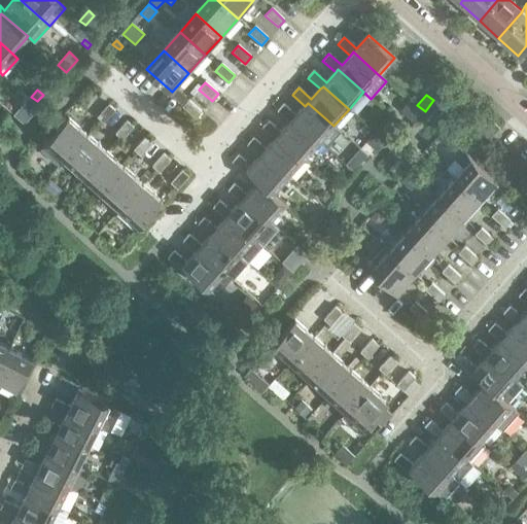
[(31,100),(27,105),(34,111),(38,107),(31,100)]
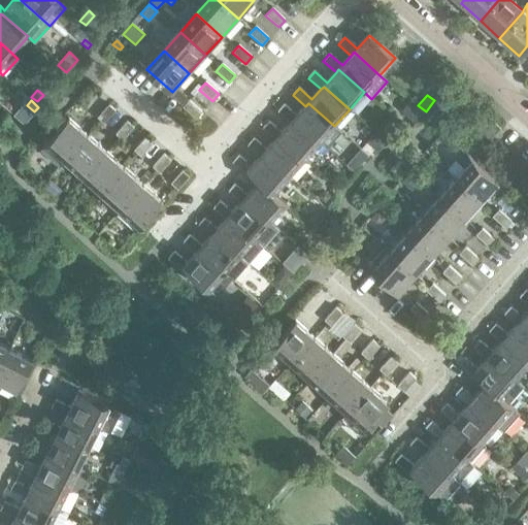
[(196,120),(202,112),(189,100),(183,107),(196,120)]
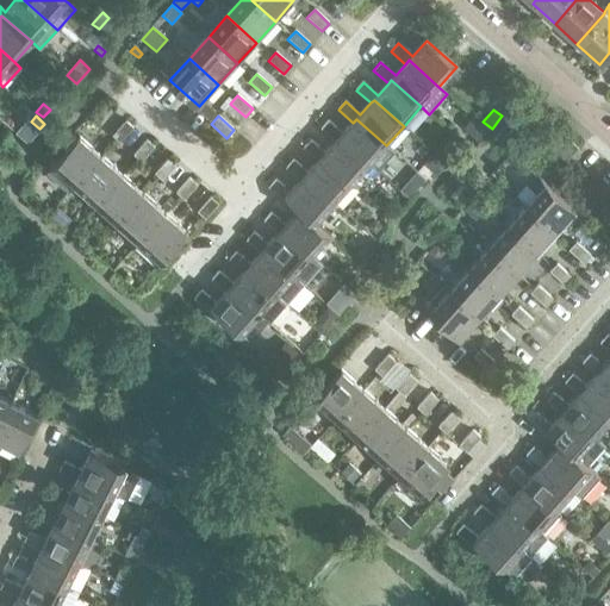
[(478,143),(489,130),(474,117),(464,130),(478,143)]
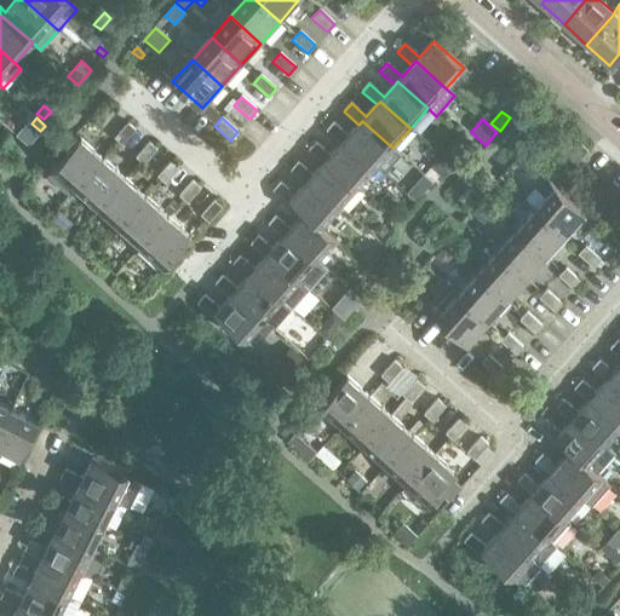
[(362,121),(359,125),(349,136),(333,124),(326,132),(342,144),(344,140),(374,168),(392,148),(362,121)]
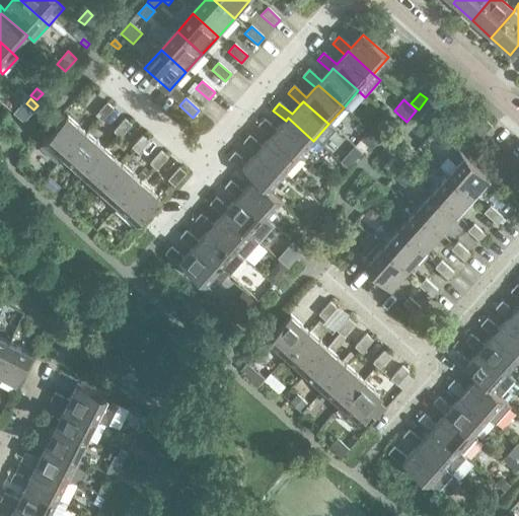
[(102,122),(114,109),(107,103),(95,116),(102,122)]
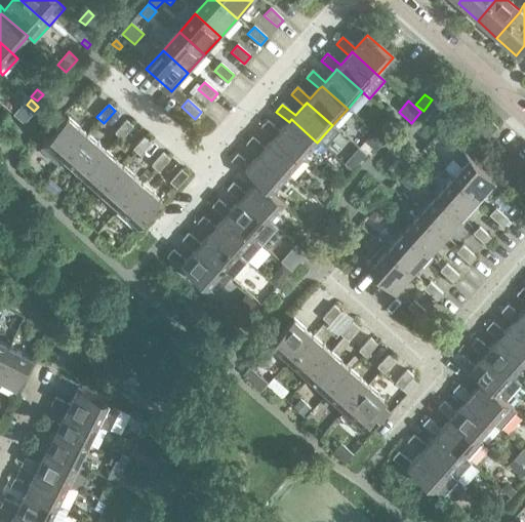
[(485,117),(475,128),(488,139),(497,128),(485,117)]
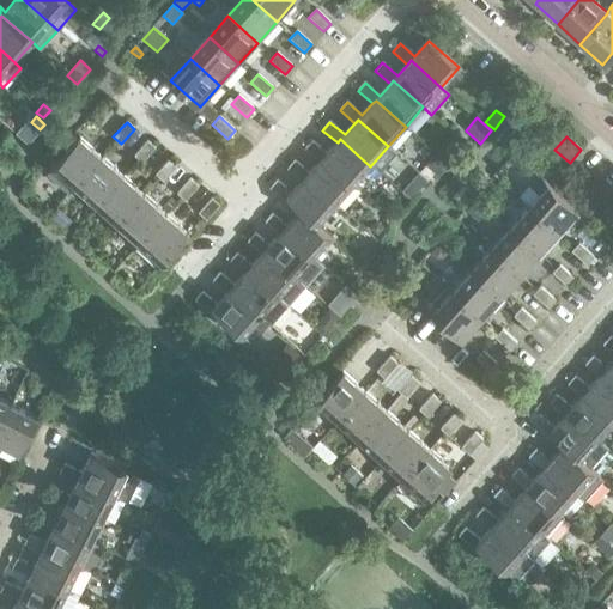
[(80,139),(54,168),(48,175),(70,195),(76,188),(103,158),(80,139)]
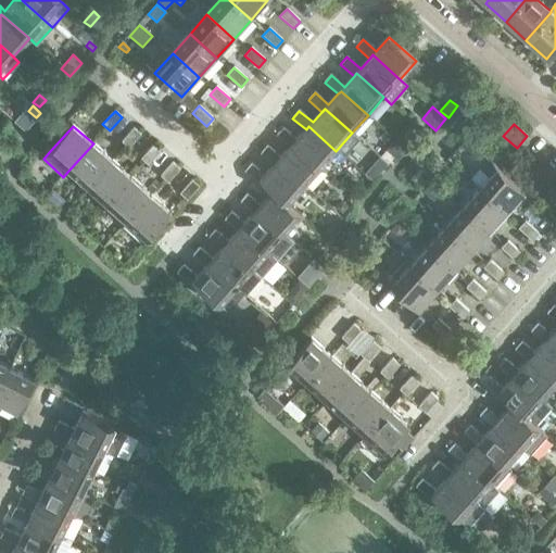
[(308,126),(306,129),(297,140),(283,127),(276,136),(290,148),(292,145),(319,168),(336,151),(308,126)]
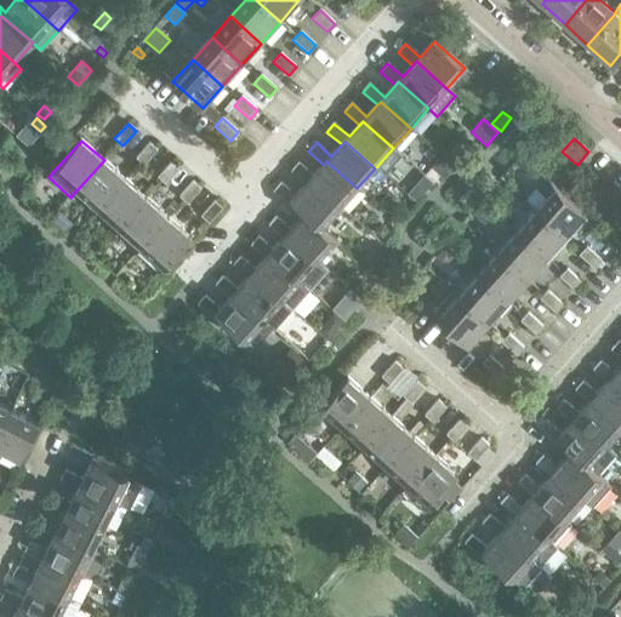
[(143,165),(158,150),(149,143),(136,158),(143,165)]
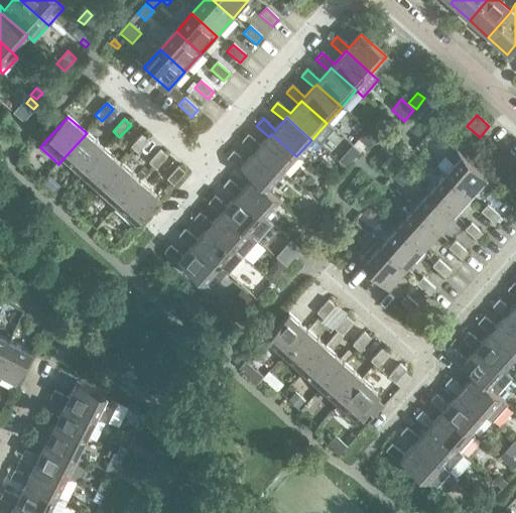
[(367,148),(376,137),(367,130),(358,140),(367,148)]
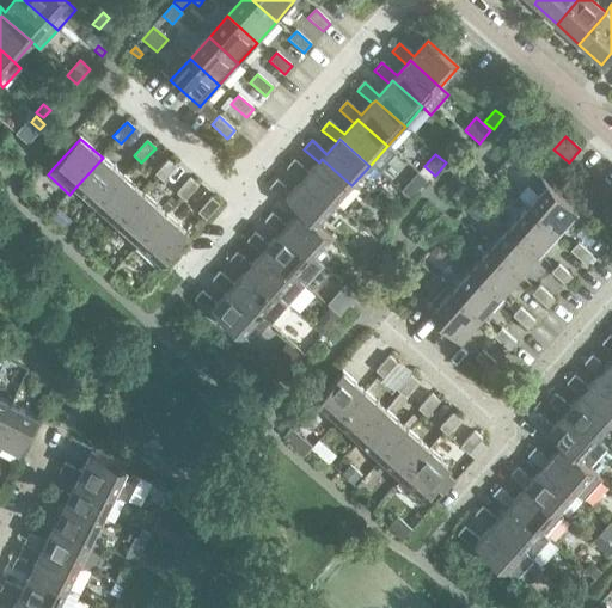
[(103,158),(75,188),(97,207),(123,177),(103,158)]
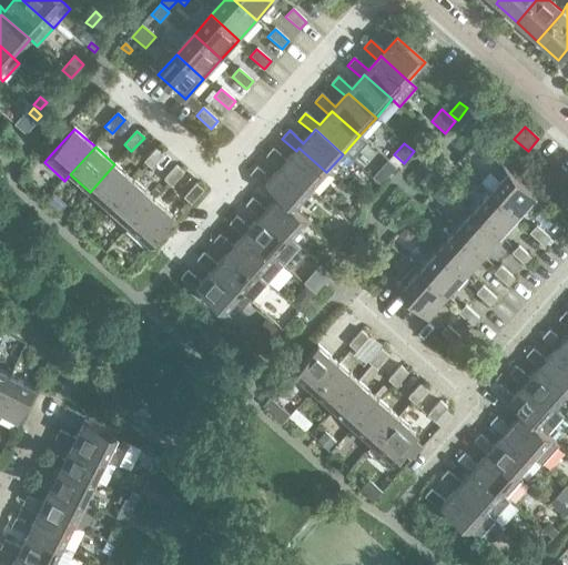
[(298,148),(296,151),(287,161),(273,149),(266,157),(280,169),(283,165),(311,191),(326,172),(298,148)]
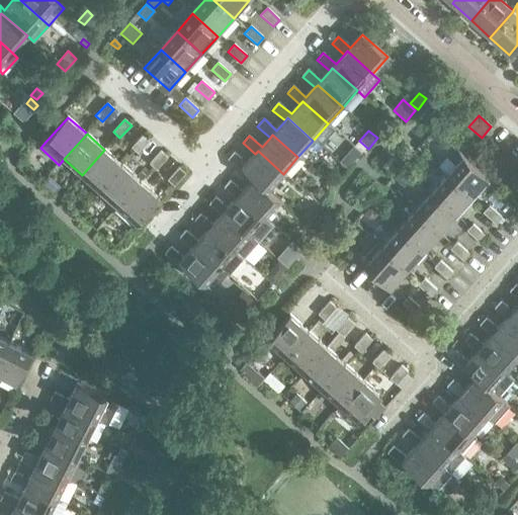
[(138,154),(149,142),(143,136),(132,148),(138,154)]
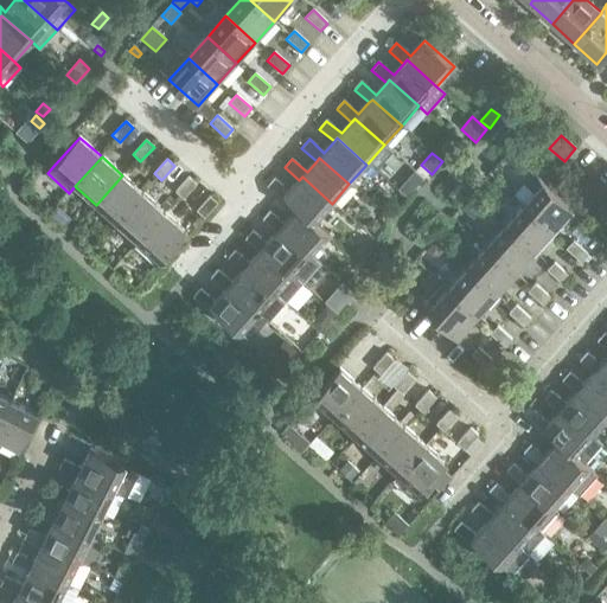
[(430,173),(421,165),(415,172),(425,180),(430,173)]
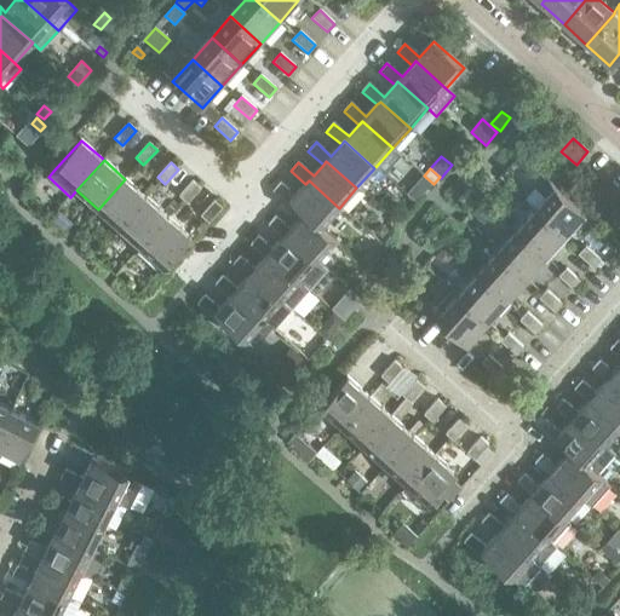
[(415,202),(432,184),(423,177),(407,195),(415,202)]
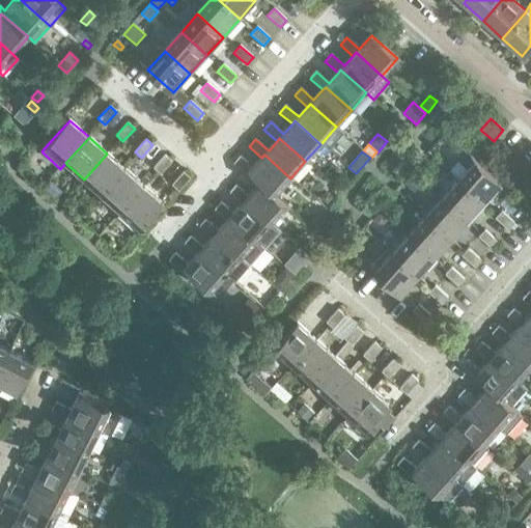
[(107,154),(84,179),(103,196),(126,170),(107,154)]
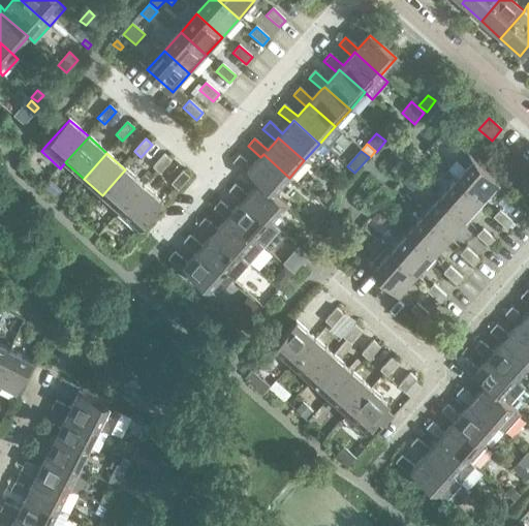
[(263,154),(260,157),(252,167),(239,155),(232,162),(246,175),(248,172),(260,182),(259,182),(274,194),(289,178),(263,154)]
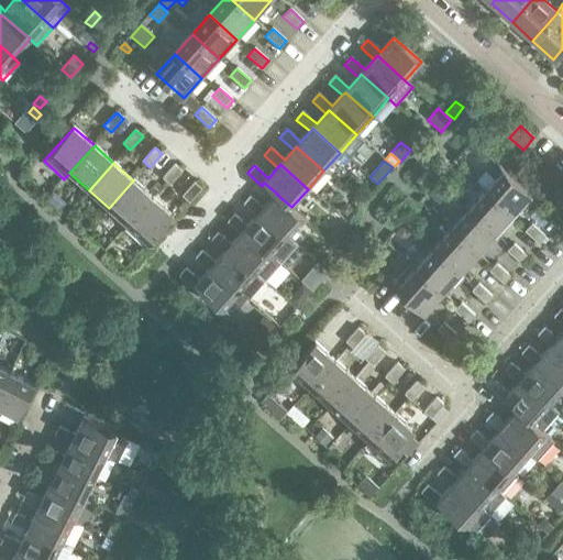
[(169,185),(181,172),(175,165),(163,179),(169,185)]
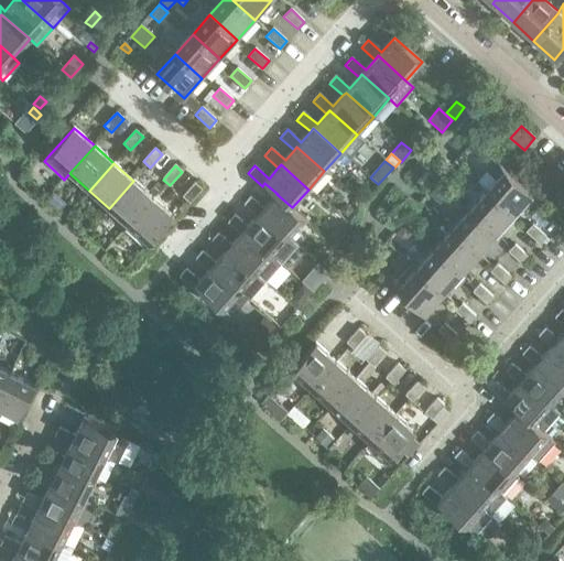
[(457,174),(451,168),(437,181),(444,187),(457,174)]
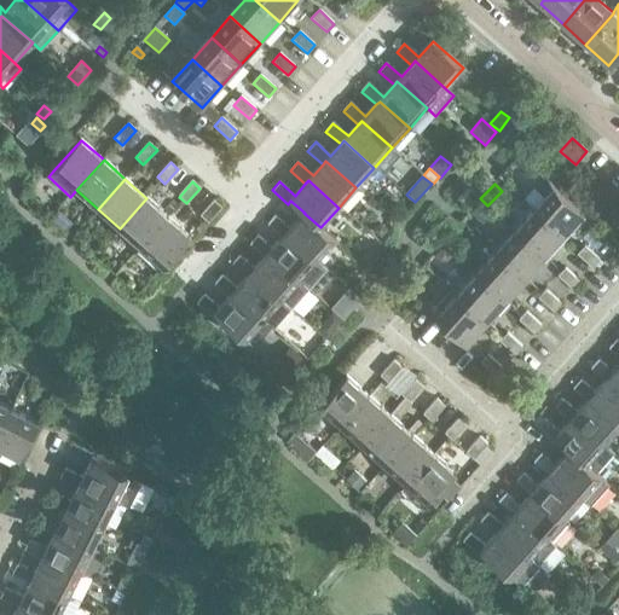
[(584,215),(554,189),(534,210),(565,237),(584,215)]
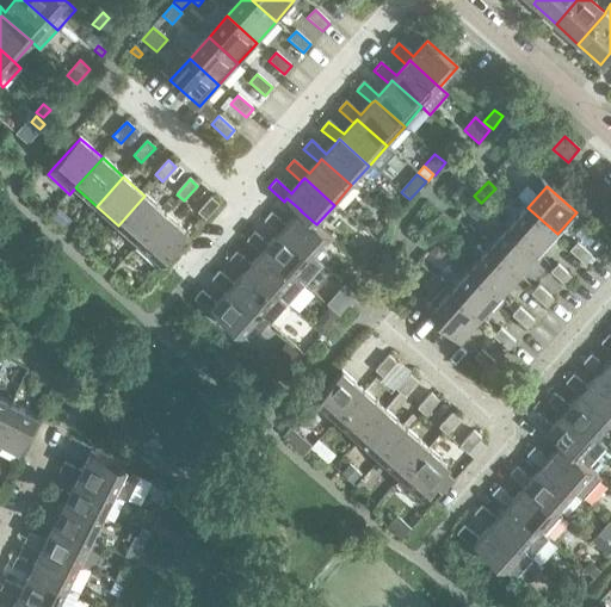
[(144,196),(118,225),(140,245),(166,215),(144,196)]
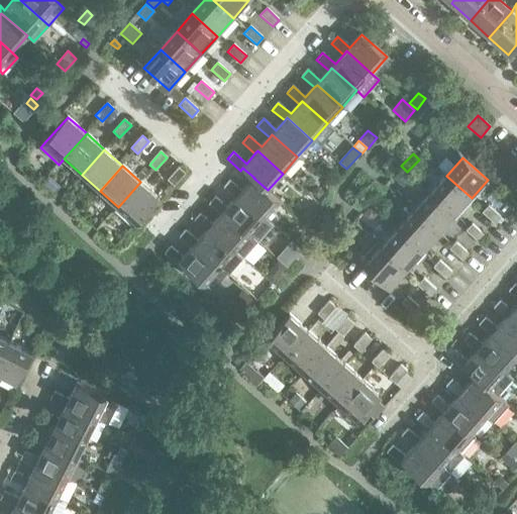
[(174,186),(185,174),(179,168),(168,180),(174,186)]
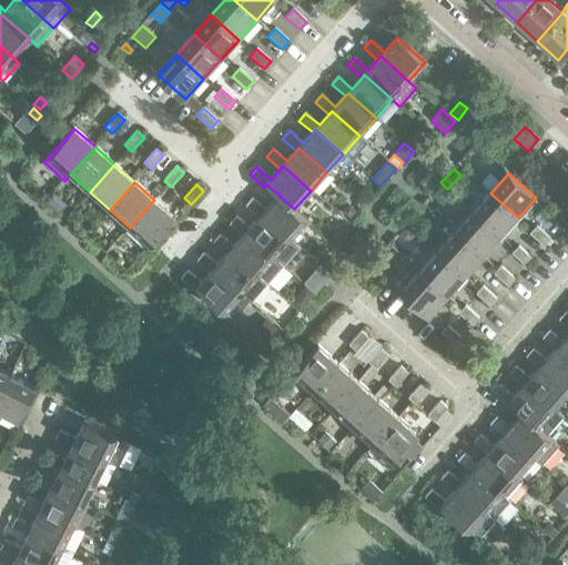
[(443,205),(452,195),(440,187),(432,197),(443,205)]
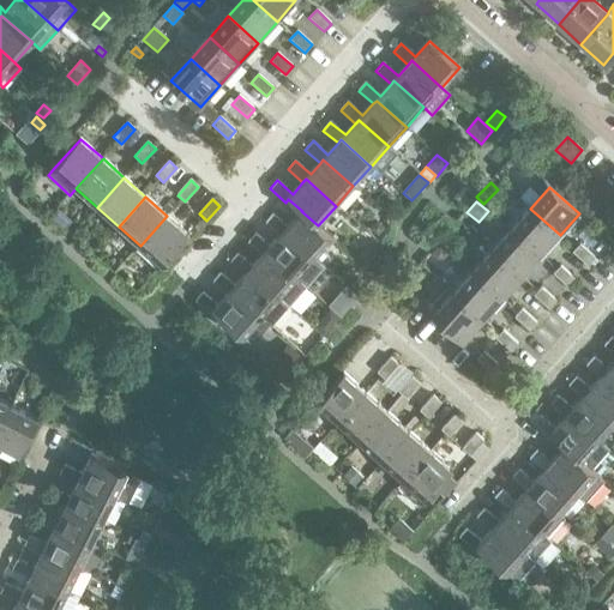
[(560,235),(530,209),(511,230),(541,257),(560,235)]
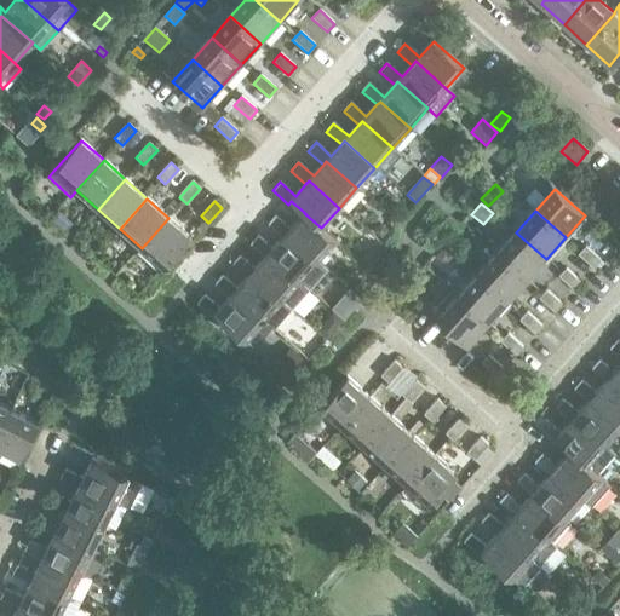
[(321,228),(304,213),(290,230),(276,217),(269,225),(282,237),(287,234),(317,262),(336,241),(321,228)]
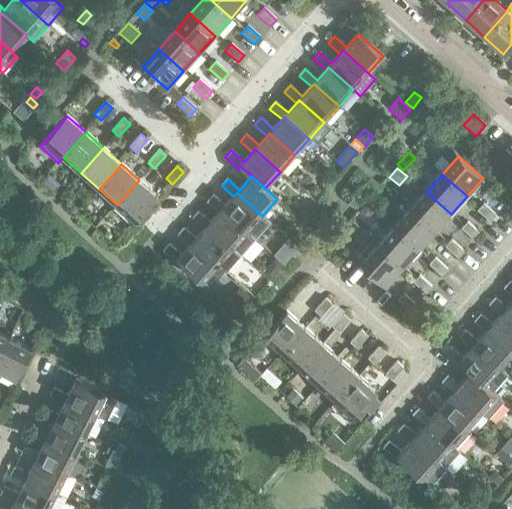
[(139,180),(117,205),(135,221),(157,196),(139,180)]
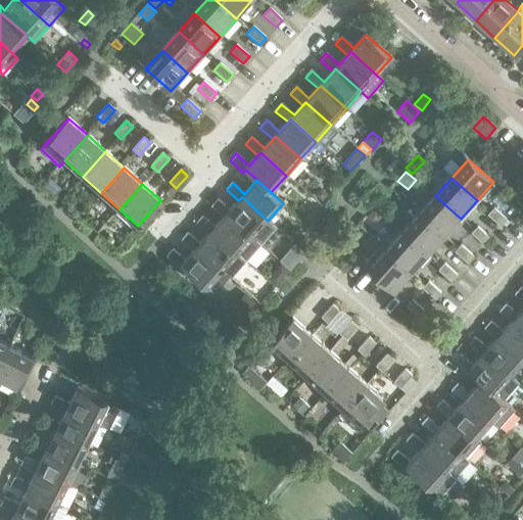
[(328,194),(321,188),(314,195),(321,202),(328,194)]
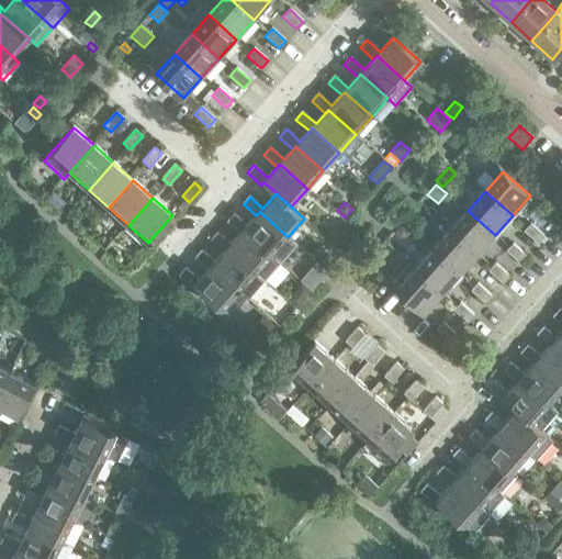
[(495,235),(468,211),(450,231),(478,255),(495,235)]
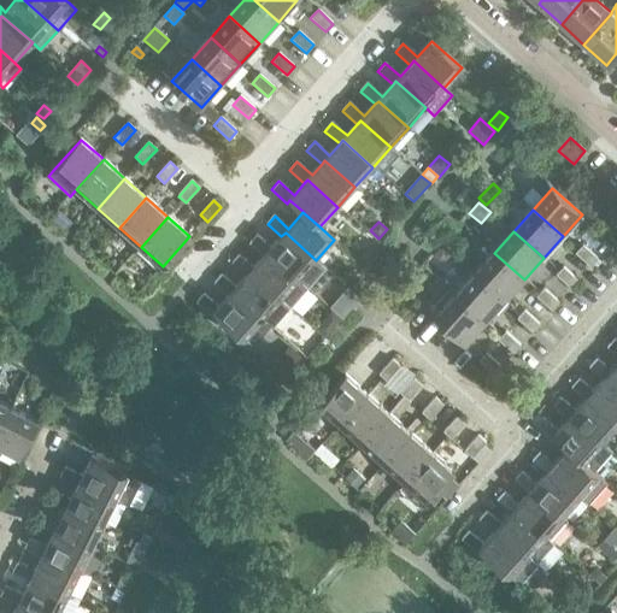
[(286,233),(281,236),(271,248),(257,235),(250,243),(264,257),(268,252),(298,280),(316,260),(286,233)]
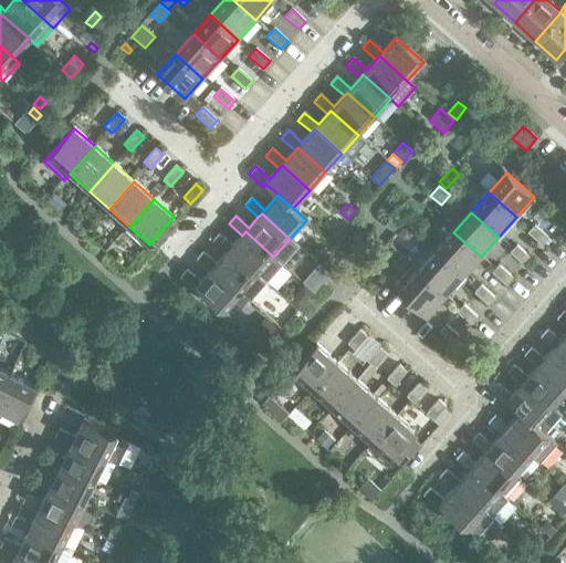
[(406,226),(396,235),(401,240),(410,240),(415,235),(406,226)]
